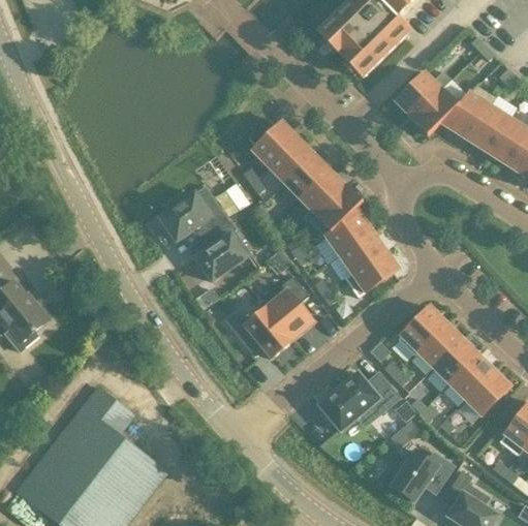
[(351,0),(319,32),(364,78),(411,31),(397,18),(414,0),(351,0)]
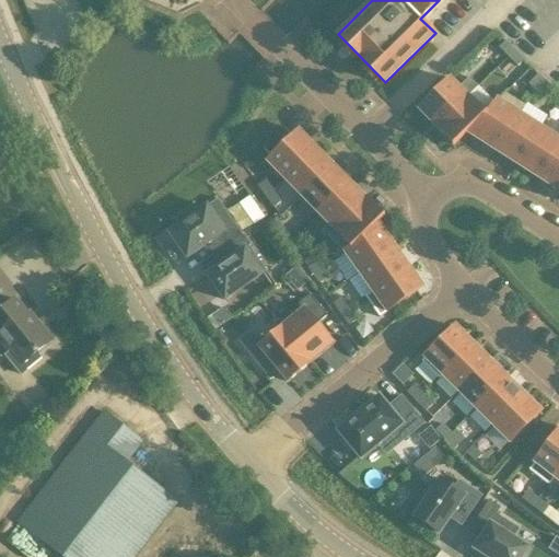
[(515,48),(507,38),(500,45),(509,55),(515,48)]
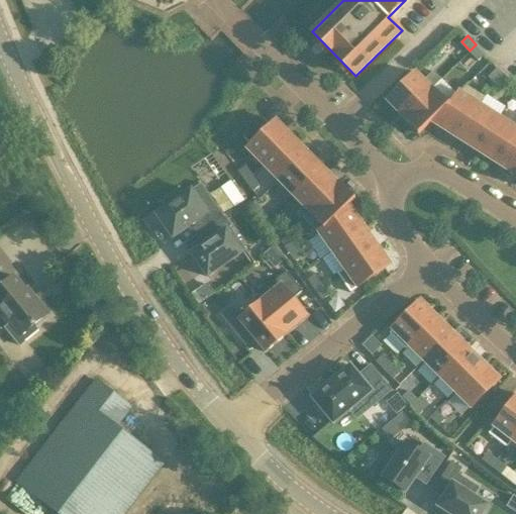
[(485,54),(476,44),(470,50),(479,59),(485,54)]
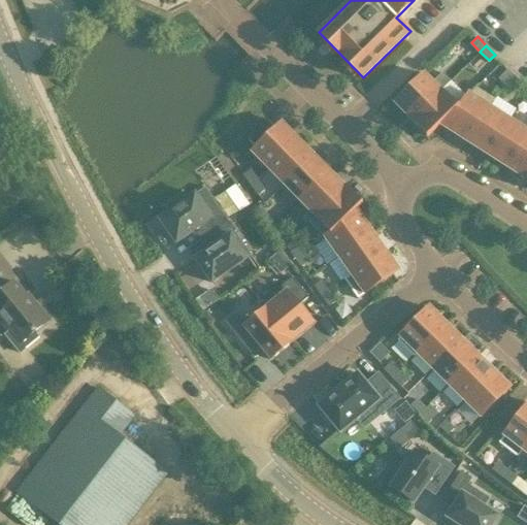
[(514,73),(507,68),(499,76),(505,83),(514,73)]
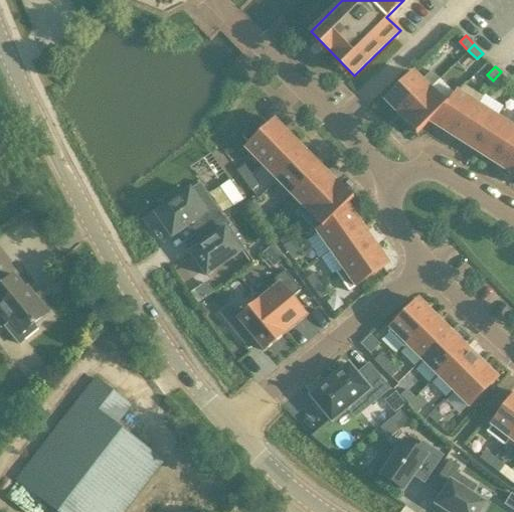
[(431,88),(414,70),(386,99),(402,116),(431,88)]
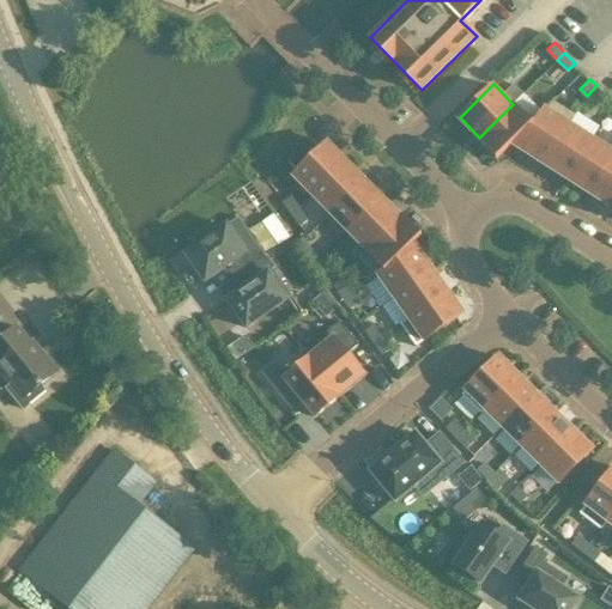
[(604,92),(597,85),(587,96),(593,103),(604,92)]
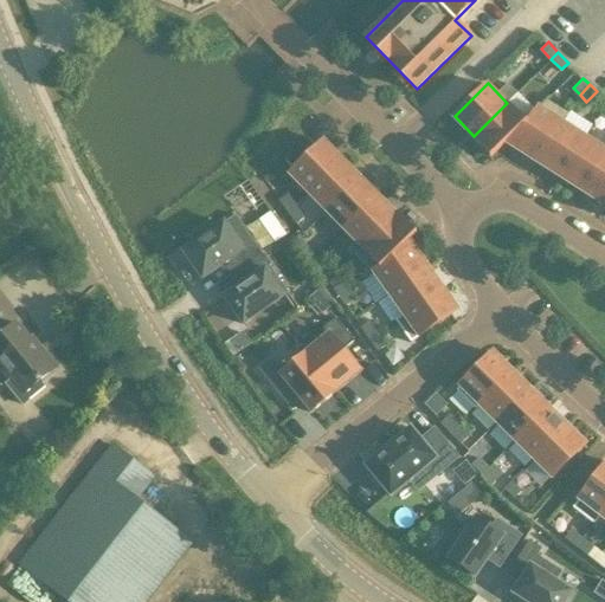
[(526,121),(507,103),(474,136),(491,154),(526,121)]
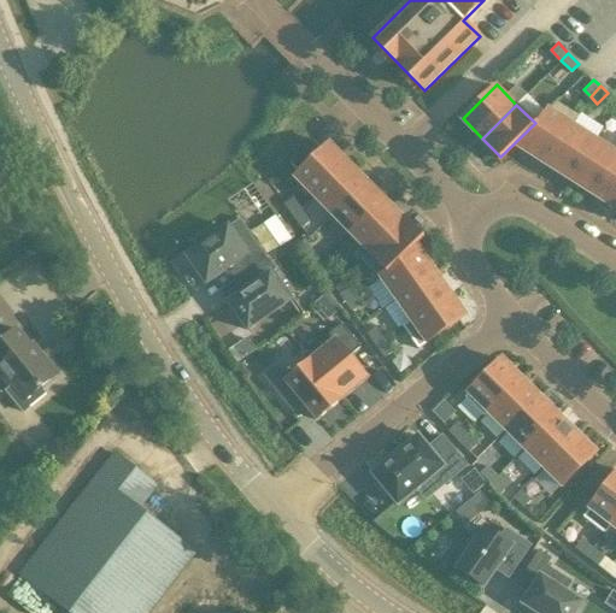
[(573,123),(549,107),(523,148),(547,164),(573,123)]
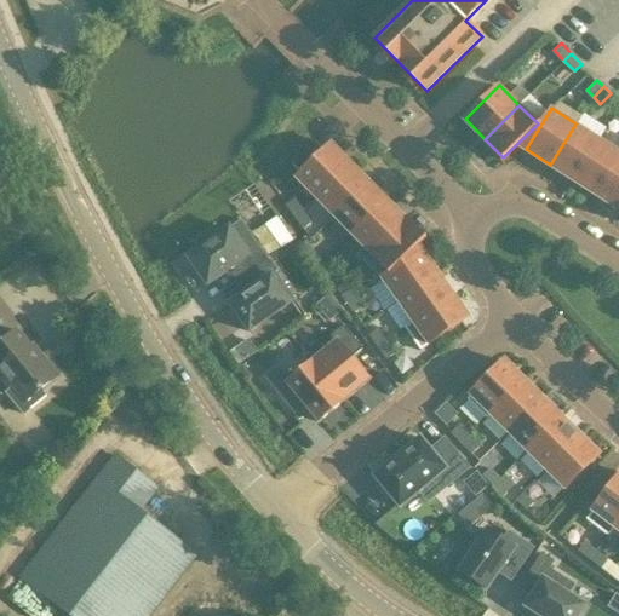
[(600,138),(575,124),(550,165),(573,179),(600,138)]
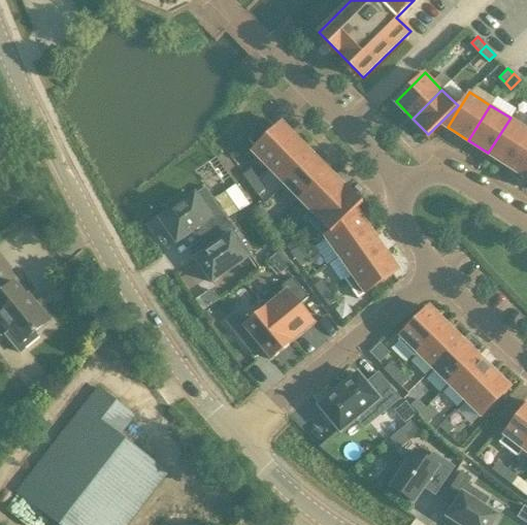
[(526,128),(511,118),(488,153),(508,165),(526,136),(526,128)]
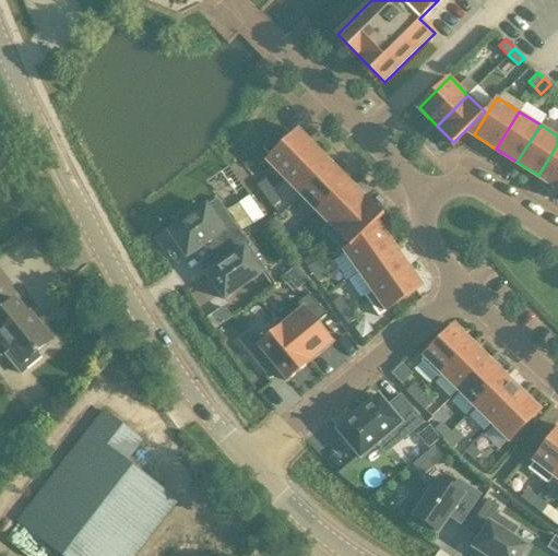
[(317,145),(299,129),(293,134),(287,129),(266,149),(273,155),(268,160),(285,177),(317,145)]
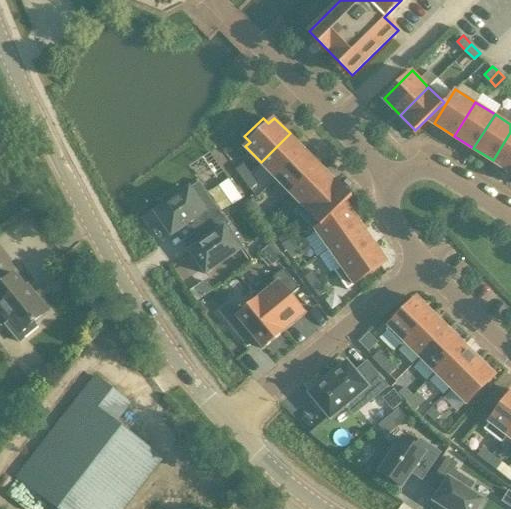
[(510,132),(493,160),(510,171),(510,132)]
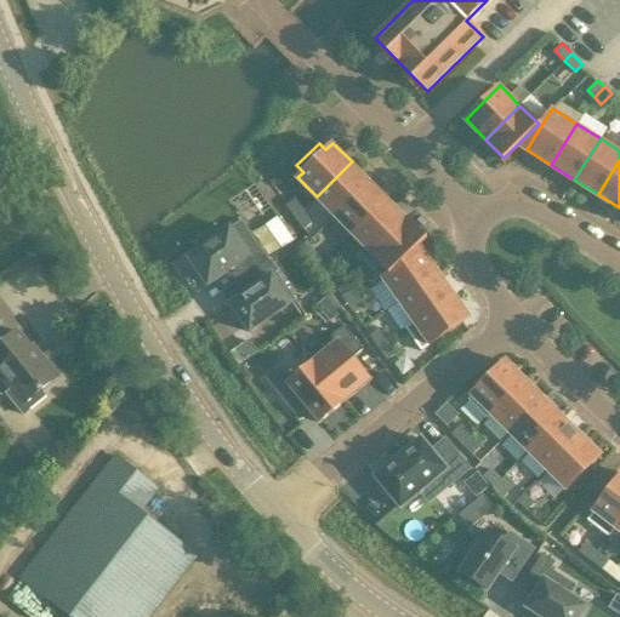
[(370,181),(352,161),(317,196),(335,215),(370,181)]
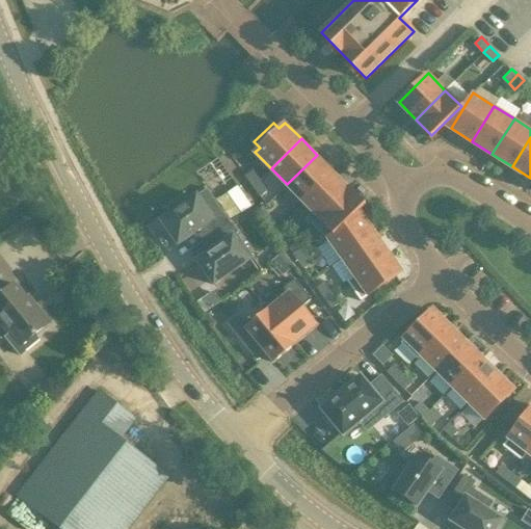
[(287,184),(302,201),(333,172),(317,155),(287,184)]
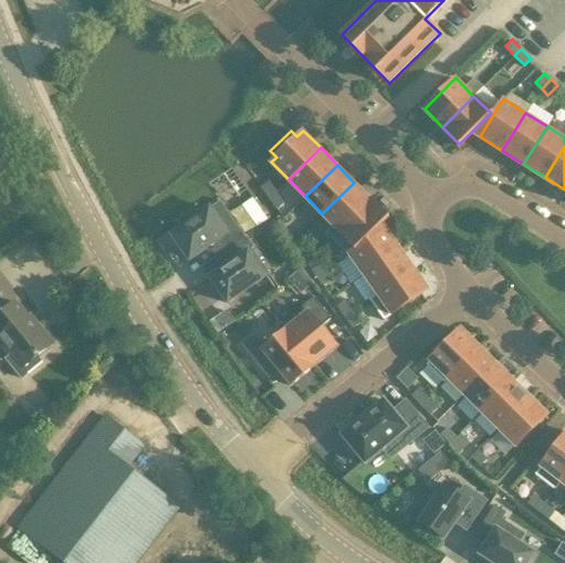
[(278,190),(270,179),(262,185),(270,196),(278,190)]
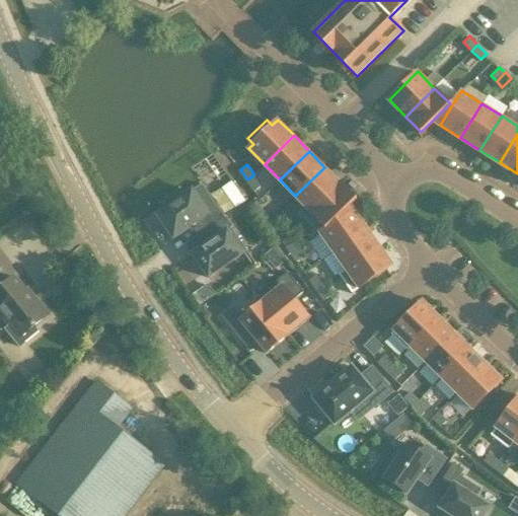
[(295,196),(311,211),(341,182),(324,167),(295,196)]
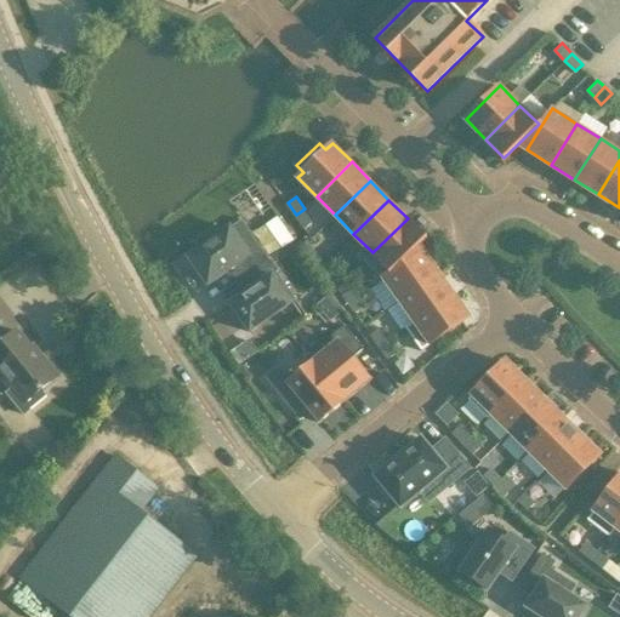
[(313,221),(305,209),(296,215),(305,227),(313,221)]
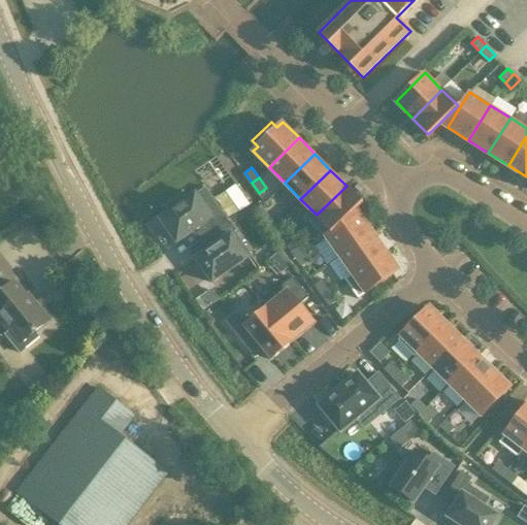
[(250,202),(235,183),(225,191),(239,210),(250,202)]
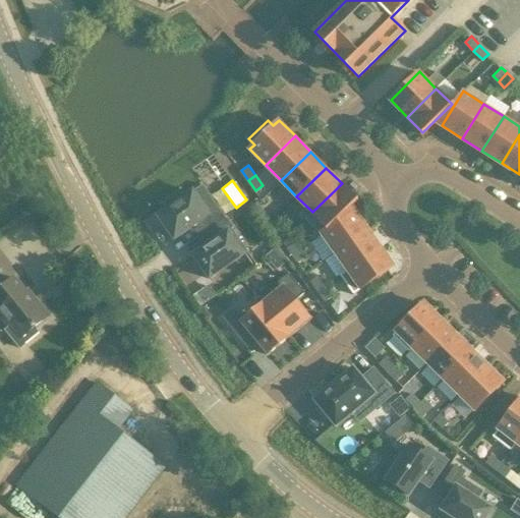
[(166,202),(169,207),(159,214),(175,237),(194,224),(201,233),(226,216),(204,183),(183,196),(180,191),(166,202)]
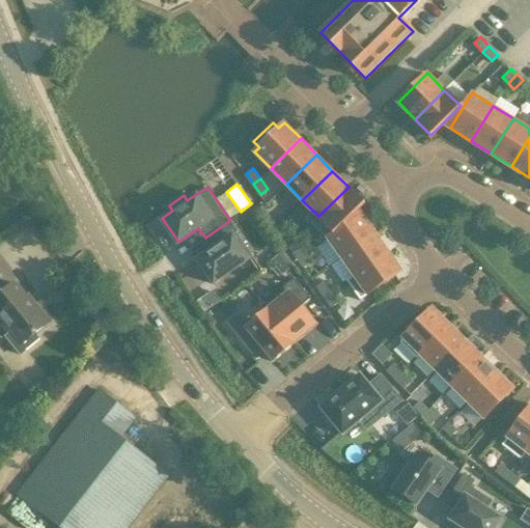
[(334,232),(364,203),(349,187),(318,216),(334,232)]
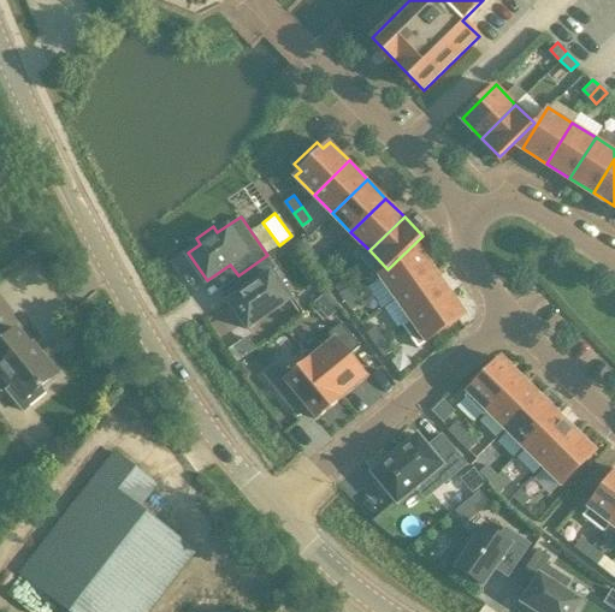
[(380,275),(395,296),(435,268),(420,247),(388,269),(380,275)]
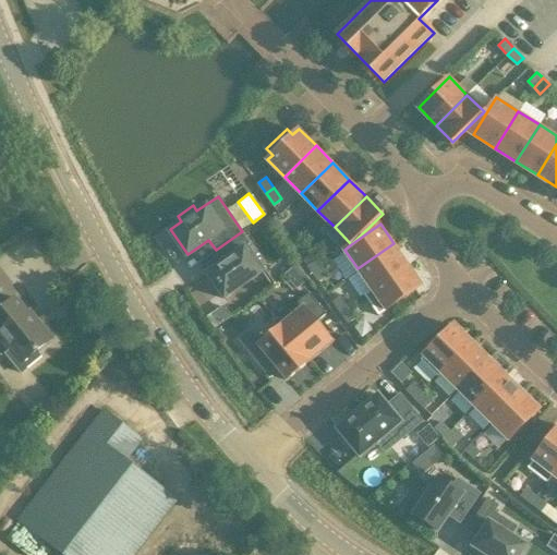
[(283,226),(276,230),(283,241),(291,236),(283,226)]
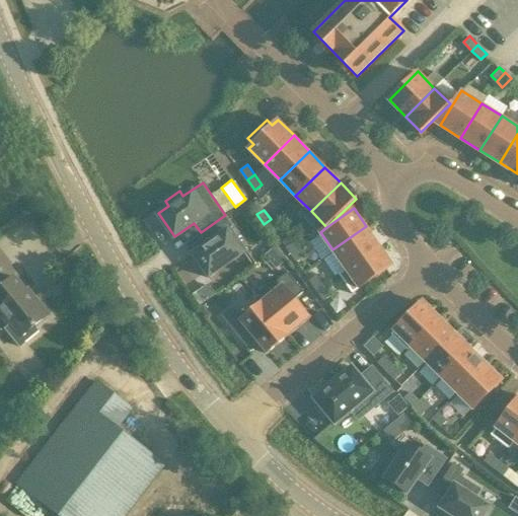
[(213,238),(193,252),(209,276),(247,248),(232,225),(233,224),(226,214),(206,229),(213,238)]
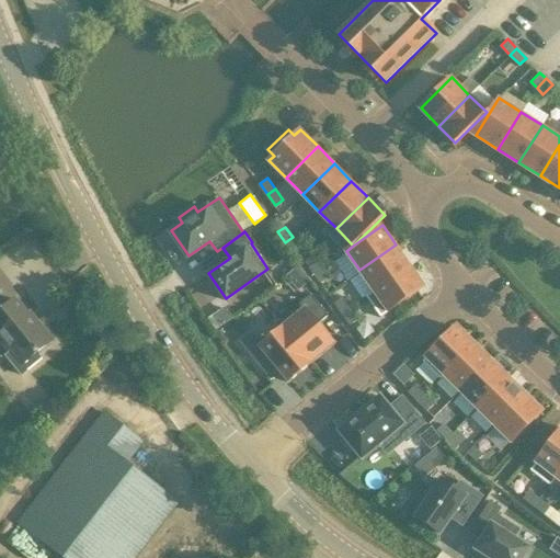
[(300,248),(293,237),(285,242),(293,253),(300,248)]
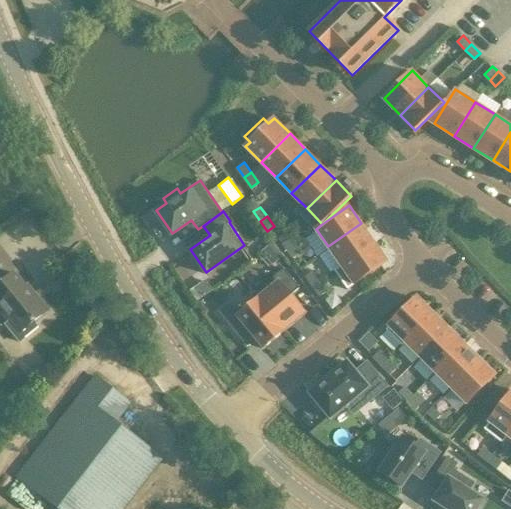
[(328,246),(341,264),(374,241),(361,223),(328,246)]
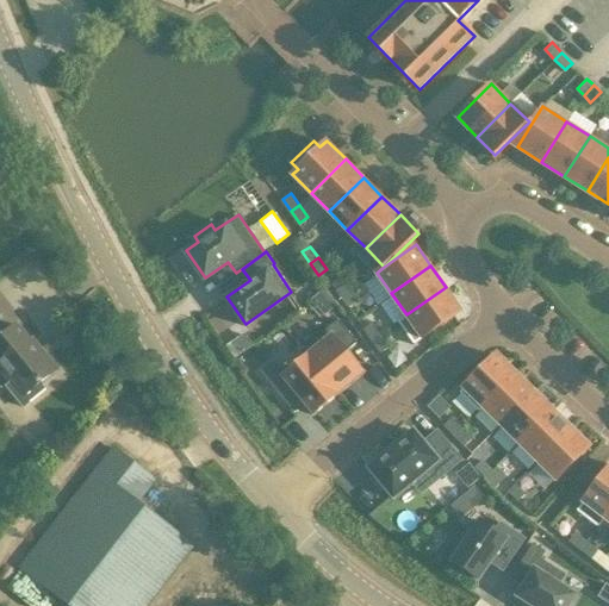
[(353,288),(348,280),(336,288),(342,297),(353,288)]
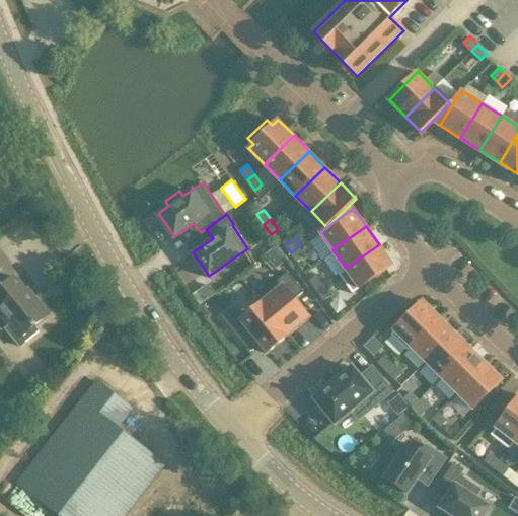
[(339,272),(353,292),(392,264),(379,244),(346,268),(339,272)]
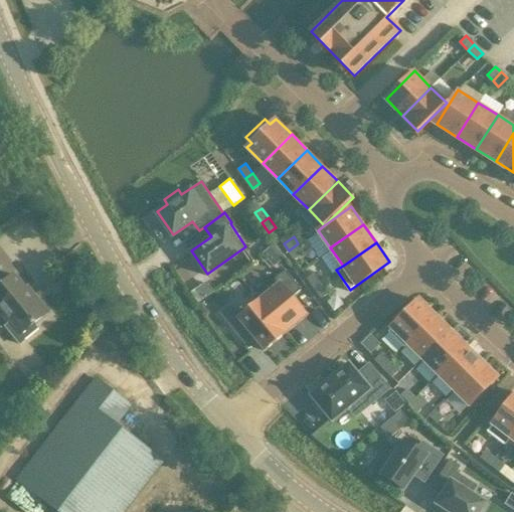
[(303,250),(298,243),(289,250),(294,257),(303,250)]
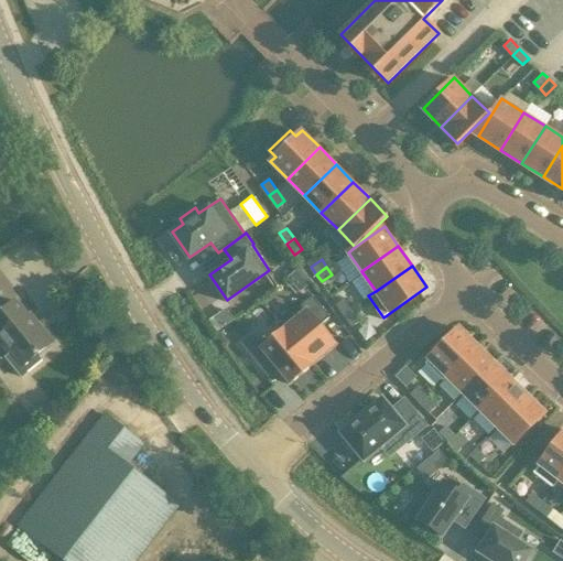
[(281,323),(314,363),(337,344),(321,324),(331,315),(313,294),(302,303),(303,305),(281,323)]
